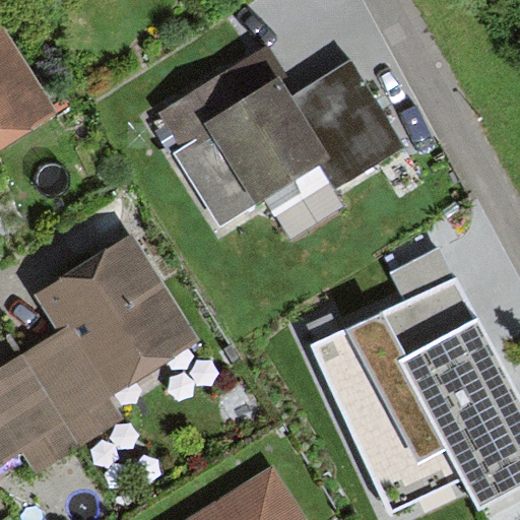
[(0,148),(58,114),(0,19),(0,148)]
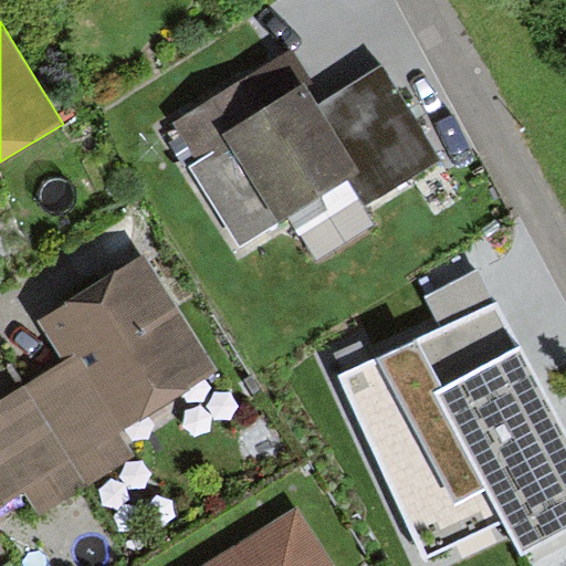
[(321,105),(308,86),(315,83),(294,49),(173,123),(197,163),(190,166),(239,247),(349,179),(362,171),(321,105)]
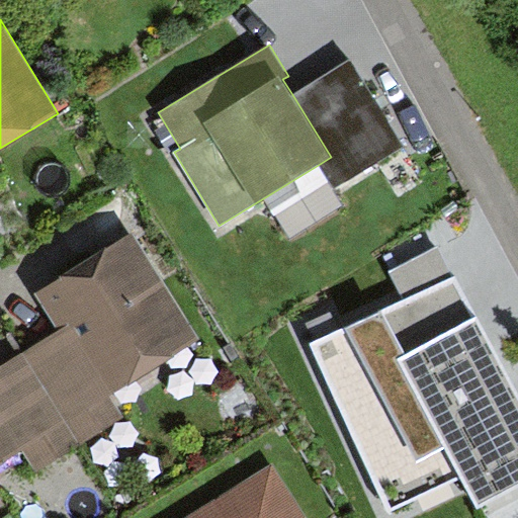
[(351,61),(293,96),(331,157),(320,164),(334,186),(403,144),(378,104),(351,61)]
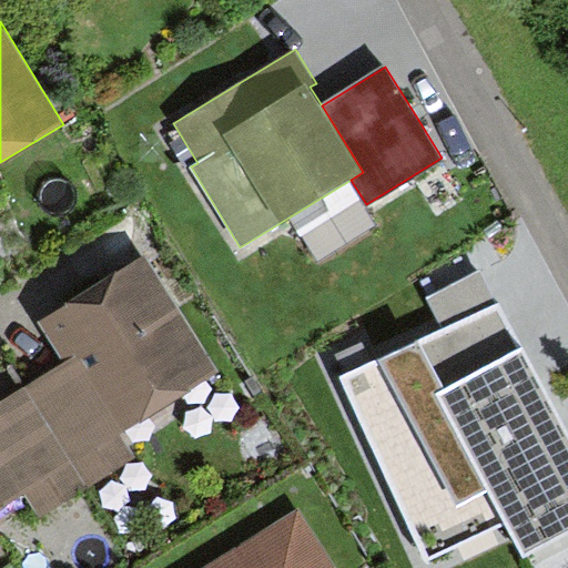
[(427,298),(443,328),(498,303),(483,270),(427,298)]
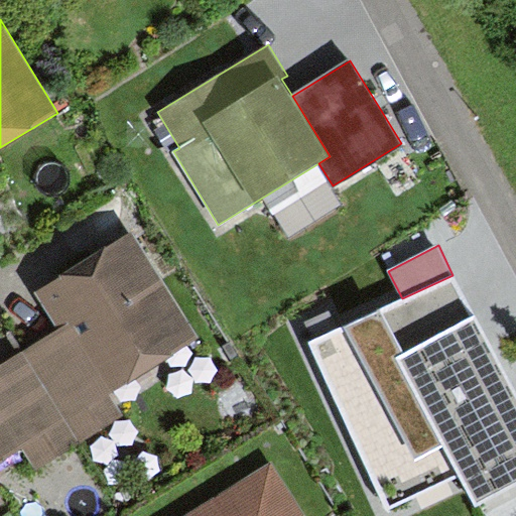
[(81,333),(29,364),(56,407),(99,380),(174,335),(129,259),(61,299),(76,324),(81,333)]
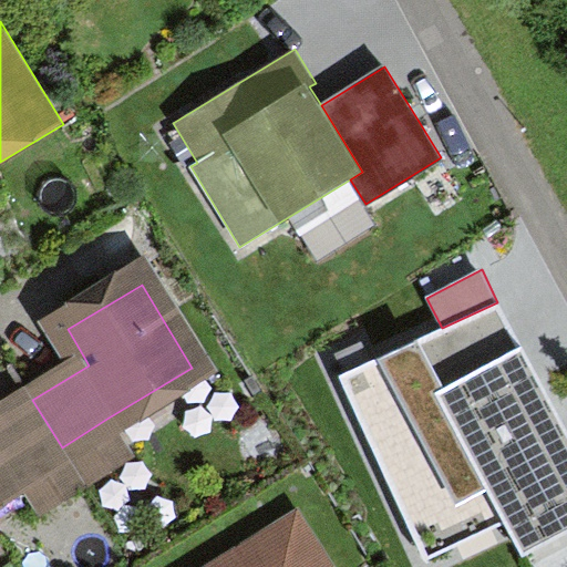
[(506,524),(521,555),(566,529),(566,432),(533,368),(500,300),(497,302),(442,328),(337,380),(425,564),(506,524)]
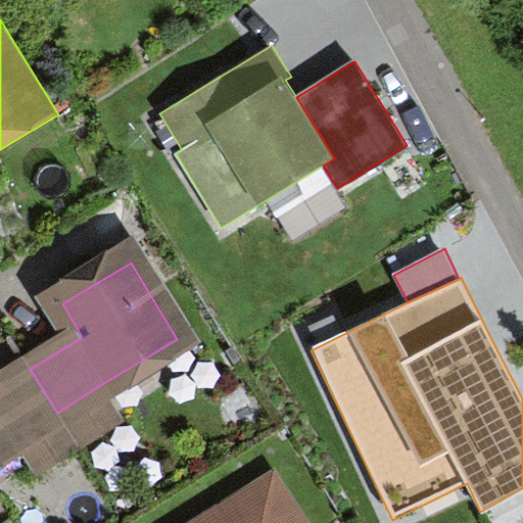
[(0,447),(15,437),(57,413),(30,369),(0,386),(0,447)]
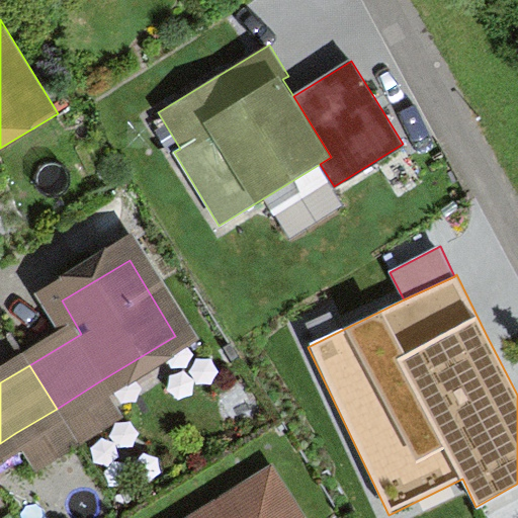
[(121,419),(99,381),(57,409),(79,443),(121,419)]
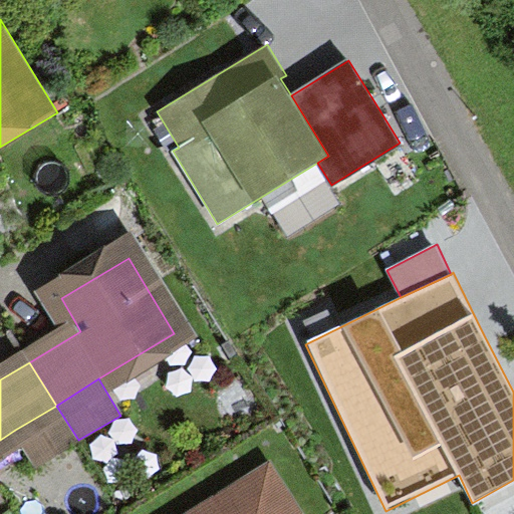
[(78,440),(56,406),(15,430),(37,466),(78,440)]
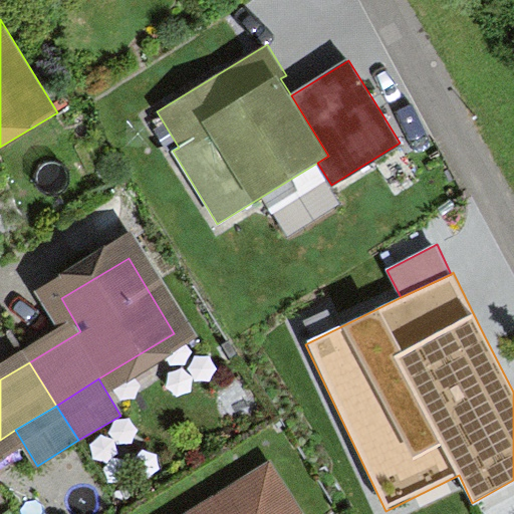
[(301,513),(269,460),(182,513),(301,513)]
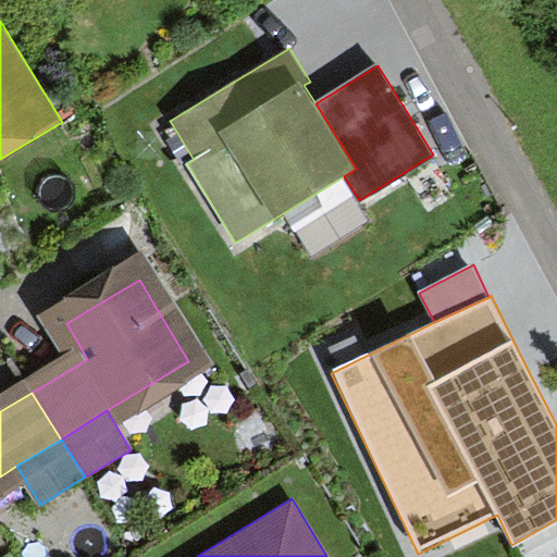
All buildings are outlined.
